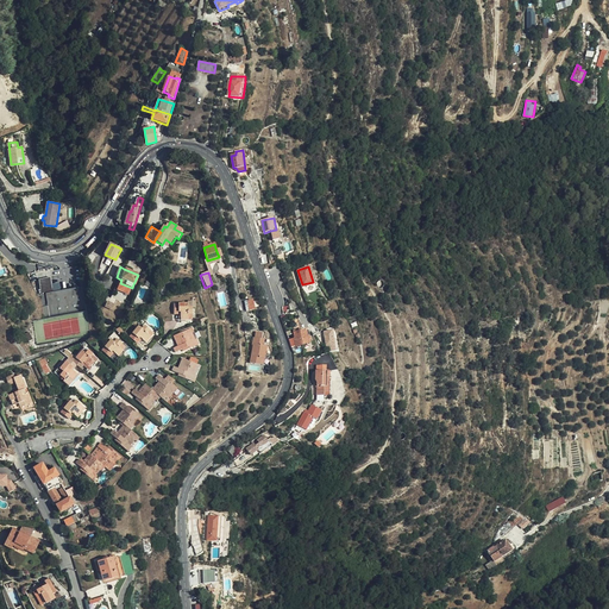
[(42,294),(39,295),(42,307),(50,306),(51,316),(87,311),(82,287),(55,292),(51,277),(39,278),(42,294)]
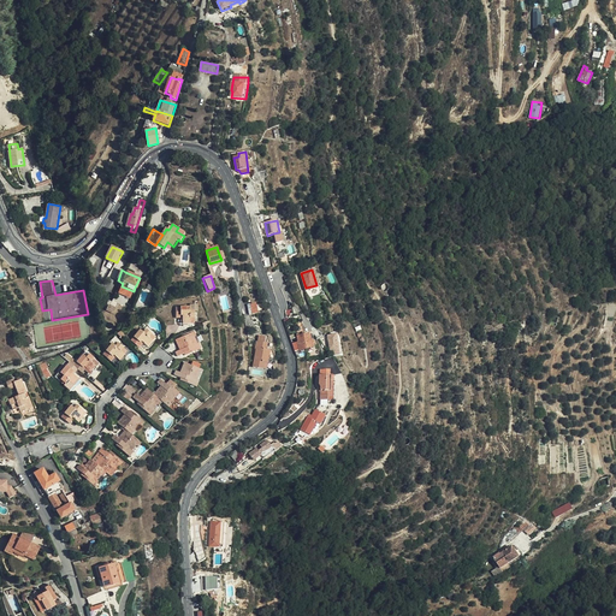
[(260,313),(259,303),(248,303),(249,314),(260,313)]
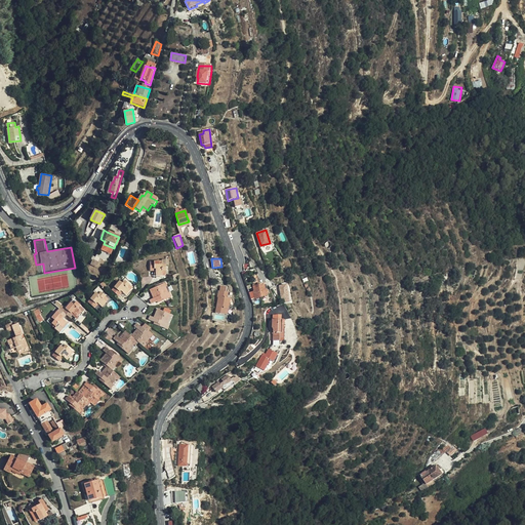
[(157,276),(165,275),(164,272),(168,272),(168,265),(162,265),(162,259),(152,260),(152,272),(157,272),(157,276)]
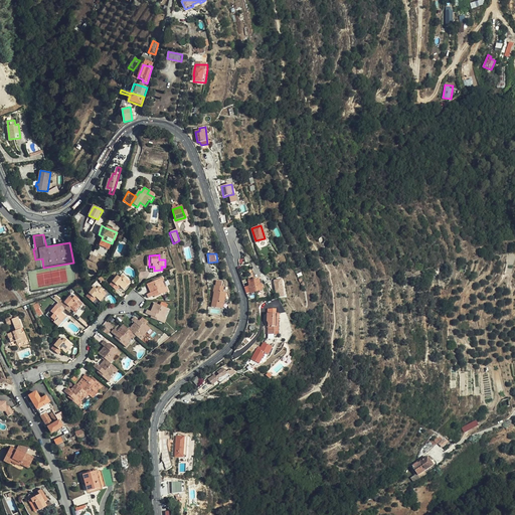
[(126,285),(128,282),(123,277),(120,282),(115,278),(108,285),(117,293),(121,289),(125,292),(129,287),(126,285)]
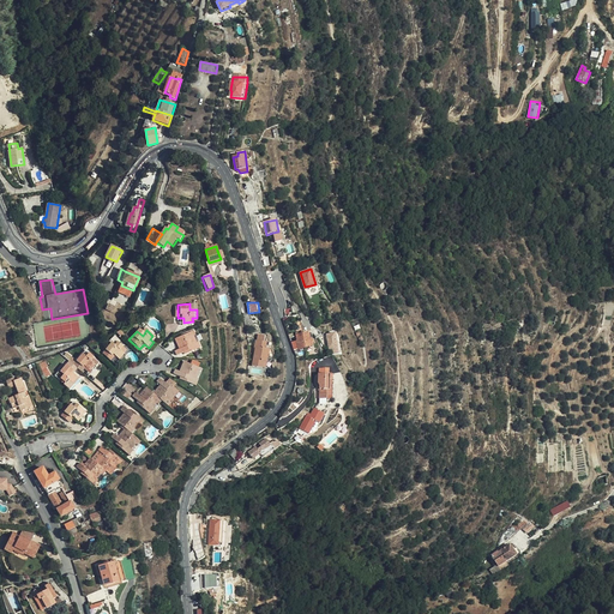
[(199,344),(196,336),(192,337),(191,332),(180,336),(184,347),(179,348),(180,354),(186,351),(192,350),(192,353),(197,351),(194,345),(199,344)]
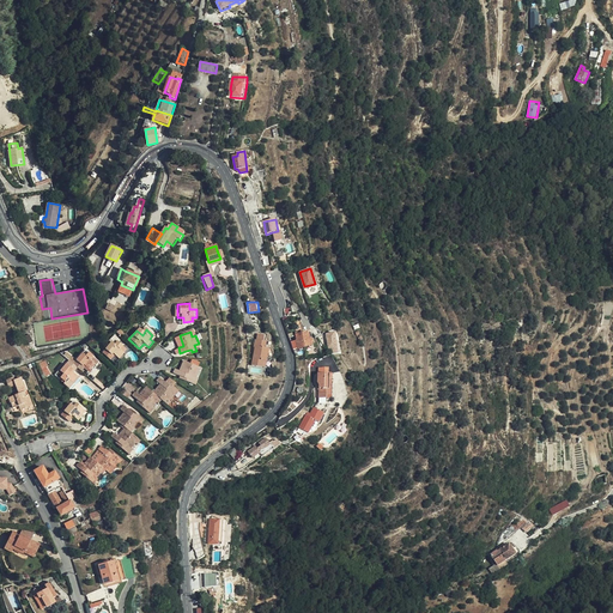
[(339,351),(335,332),(327,333),(329,353),(339,351)]
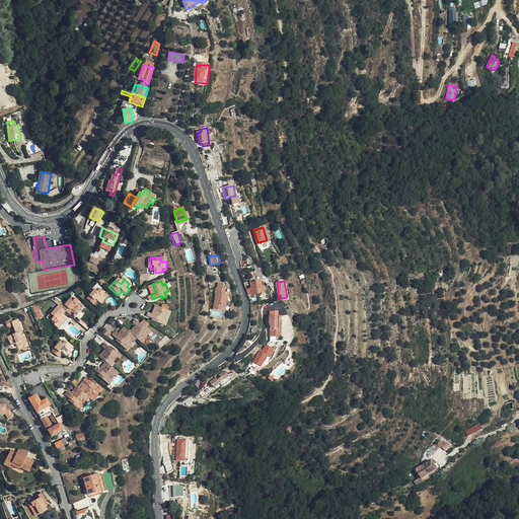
[(252,294),(256,294),(263,293),(262,282),(253,283),(250,284),(252,294)]
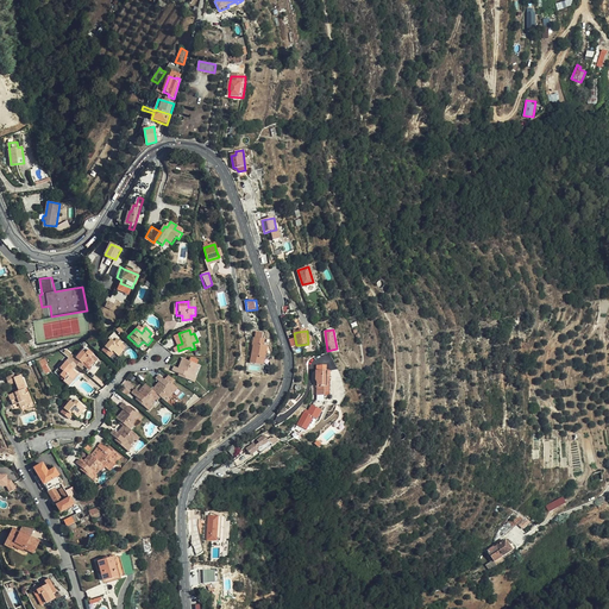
[(253,362),(262,363),(263,363),(264,356),(267,356),(267,352),(268,344),(263,344),(264,338),(262,338),(262,332),(258,332),(256,332),(256,337),(255,337),(253,344),(256,344),(253,362)]
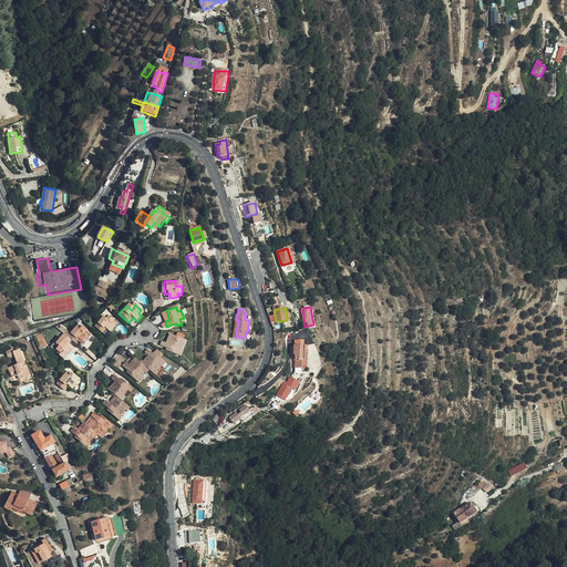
[(114,323),(116,321),(110,316),(106,319),(104,317),(95,327),(103,333),(106,329),(111,332),(116,326),(114,323)]
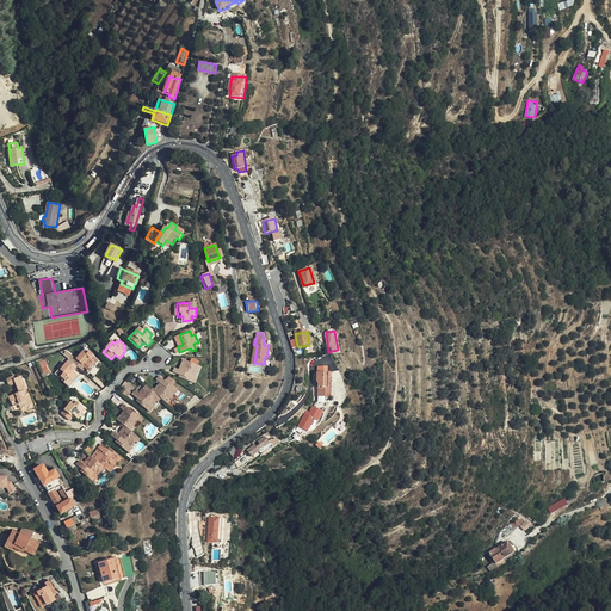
[(92,359),(96,356),(88,350),(86,353),(82,350),(73,360),(78,365),(80,366),(84,362),(86,364),(90,368),(94,362),(92,359)]
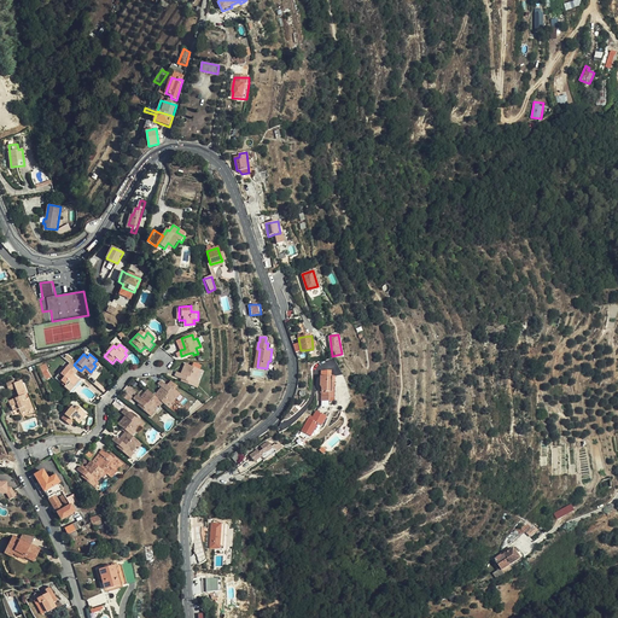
[(79,369),(74,365),(71,361),(60,373),(64,375),(60,379),(66,385),(70,382),(73,384),(79,378),(74,374),(79,369)]
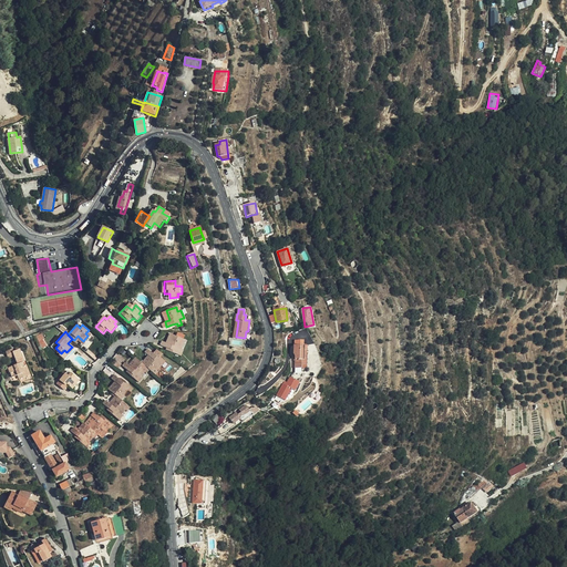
[(182,351),(186,340),(171,333),(166,342),(162,341),(161,344),(167,348),(174,350),(173,352),(176,353),(178,350),(182,351)]
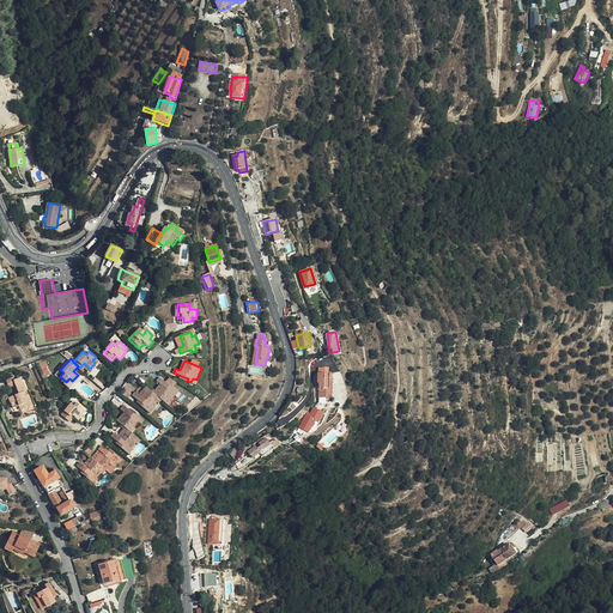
[(329,377),(331,377),(333,377),(333,371),(331,370),(317,370),(317,381),(319,382),(317,383),(320,383),(319,396),(326,396),(326,387),(329,388),(329,377)]
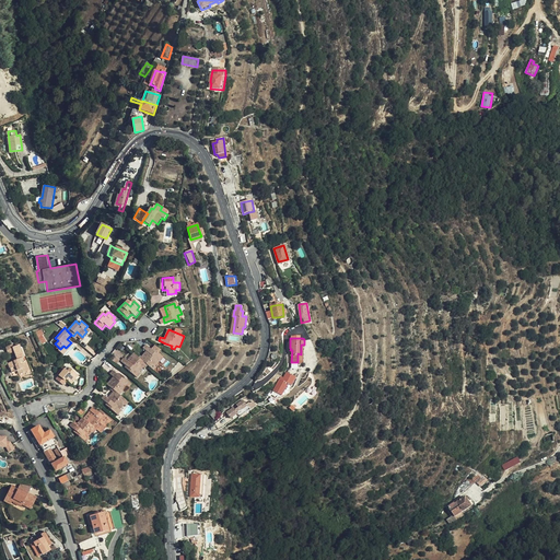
[(161,352),(158,350),(156,351),(151,347),(147,343),(143,347),(147,350),(140,358),(149,365),(152,369),(155,365),(156,366),(162,360),(158,357),(161,352)]
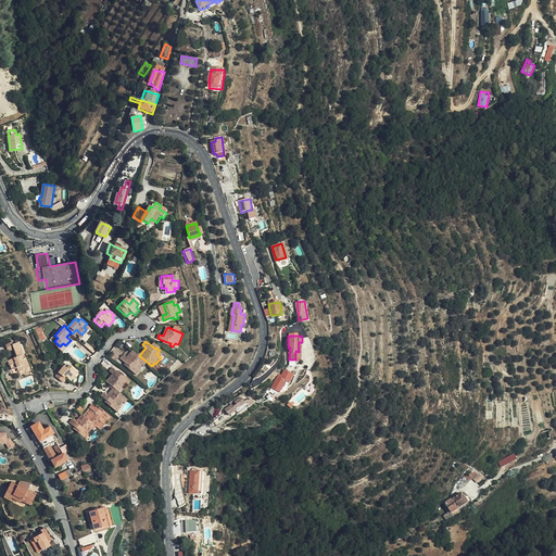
[(15,345),(16,345),(14,342),(8,344),(10,351),(16,349),(15,345)]
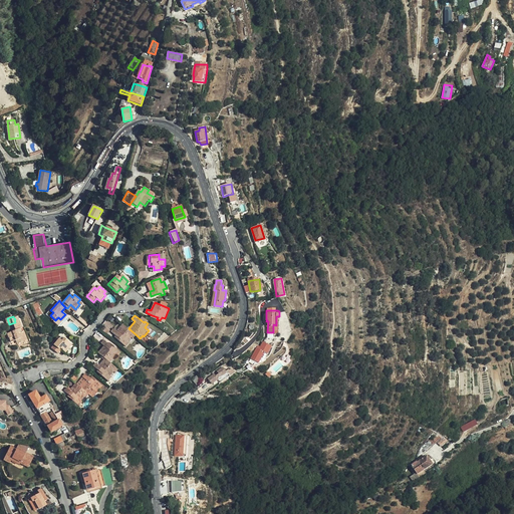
[(19,317),(15,319),(14,319),(15,322),(18,330),(18,331),(21,329),(23,329),(19,317)]
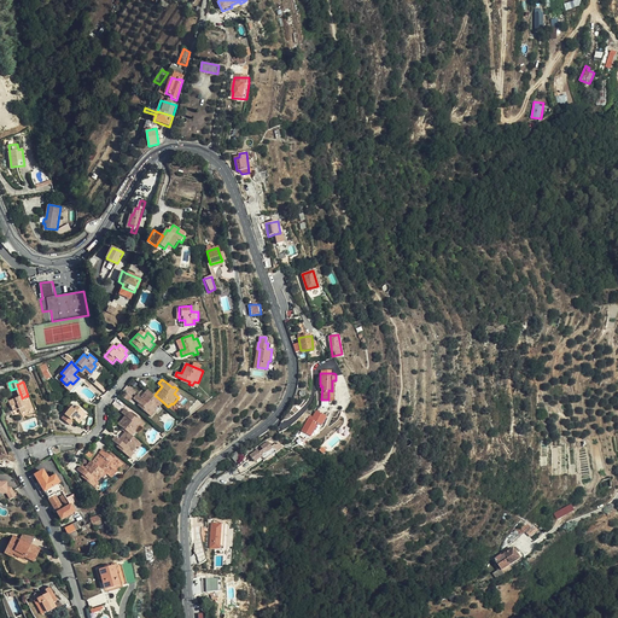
[(164,403),(155,395),(147,389),(140,396),(138,394),(134,397),(140,402),(144,406),(143,408),(146,410),(150,407),(156,413),(164,403)]
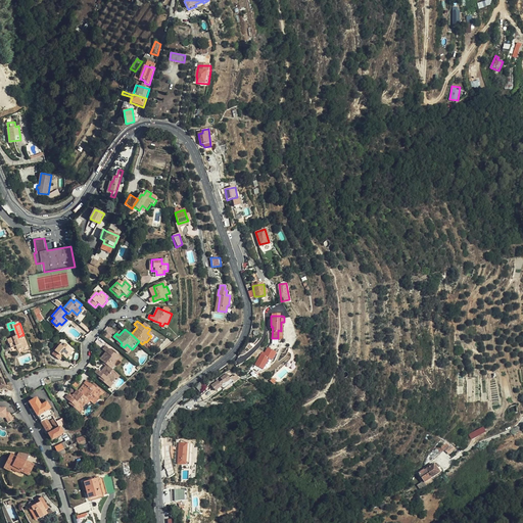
[(22,339),(21,335),(18,337),(18,336),(10,339),(12,344),(17,342),(18,346),(19,350),(29,346),(26,338),(22,339)]
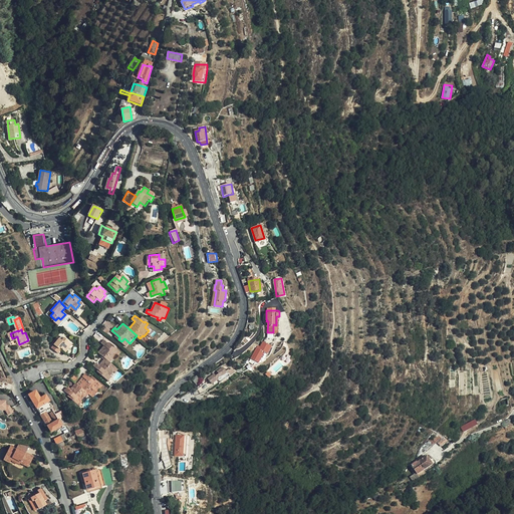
[(67,344),(69,341),(64,337),(62,340),(59,337),(52,346),(59,352),(62,348),(66,351),(70,346),(67,344)]
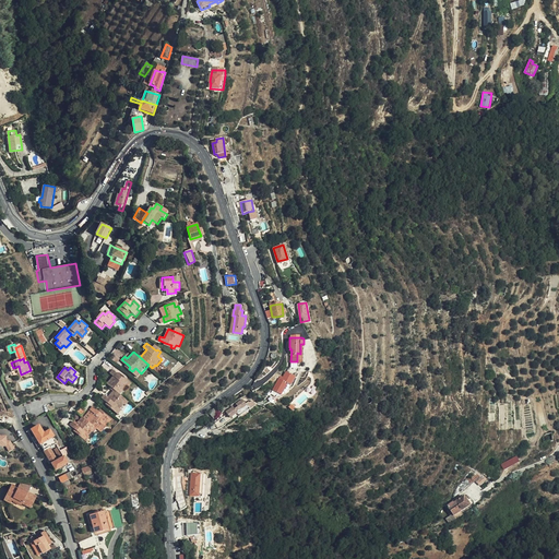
[(142,375),(141,373),(135,368),(132,371),(139,378),(142,375)]
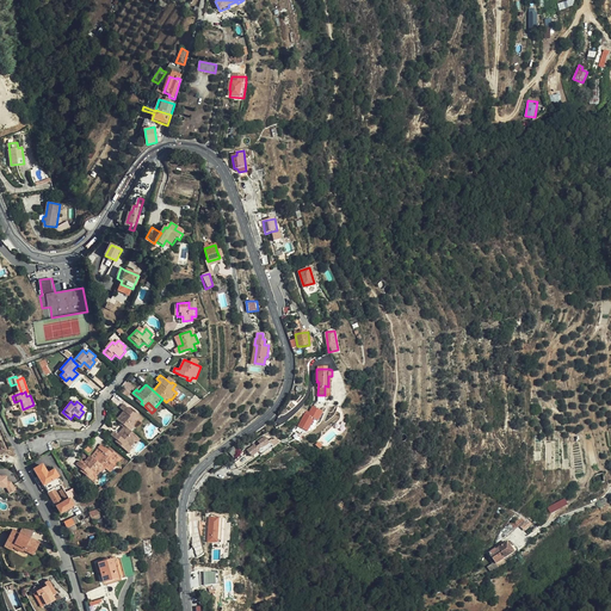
[(125,425),(134,433),(142,423),(136,418),(140,414),(136,411),(135,413),(130,409),(125,405),(122,408),(125,412),(118,419),(125,425)]
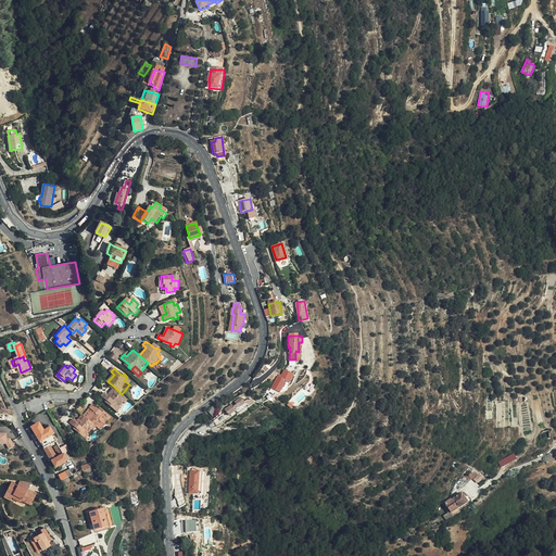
[(279,373),(272,388),(281,393),(288,380),(290,382),(294,375),(285,369),(282,375),(279,373)]
